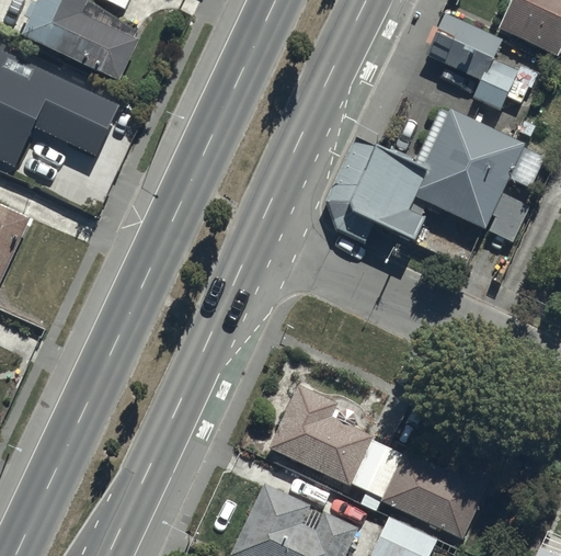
[(135,32),(89,0),(36,0),(35,4),(31,2),(24,16),(31,20),(23,35),(118,80),(137,42),(132,40),(135,32)]
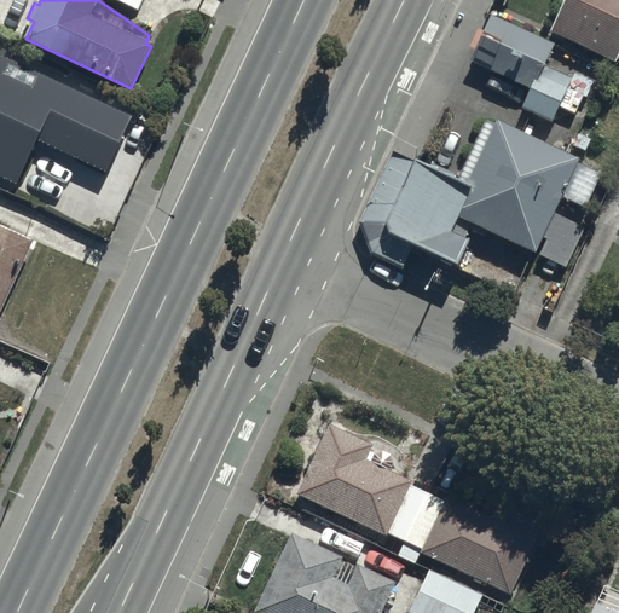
[(563,0),(549,30),(617,62),(618,57),(618,56),(618,0),(563,0)]
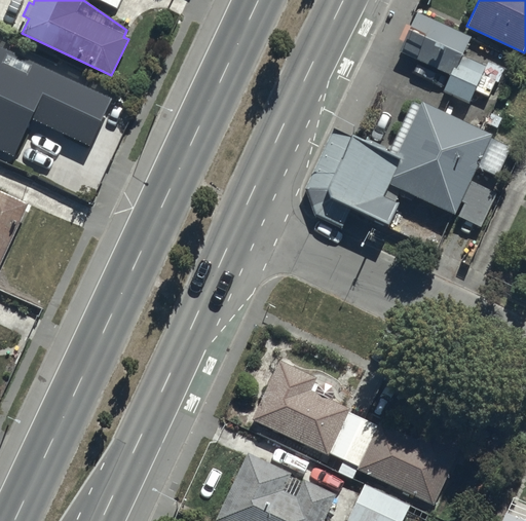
[(418,11),(400,52),(451,76),(444,91),(470,103),(476,89),(487,96),(495,79),(497,80),(502,68),(487,61),(485,63),(463,53),(472,36),(418,11)]
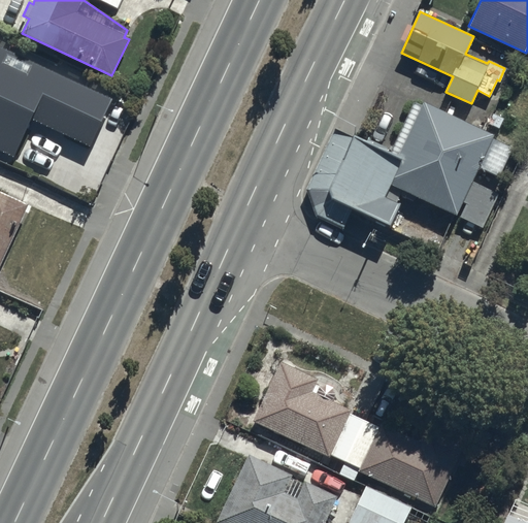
[(0,150),(13,157),(32,119),(89,146),(110,101),(0,47),(0,150)]
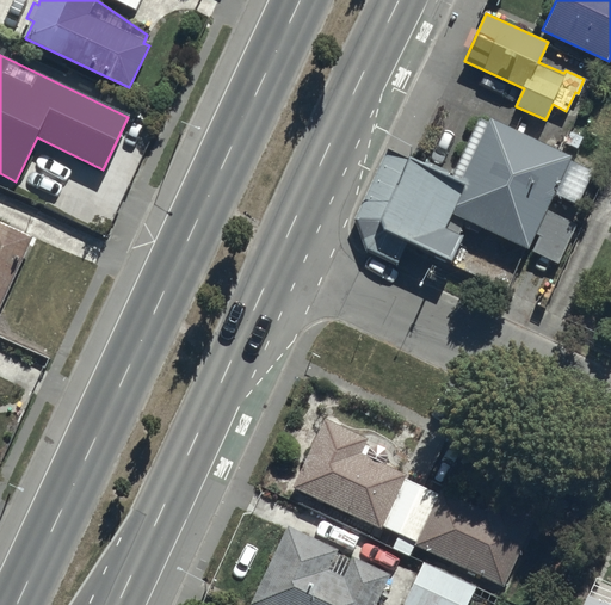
[(572,159),(491,121),(489,123),(477,118),(449,183),(384,153),(355,220),(365,251),(399,266),(407,247),(452,269),(466,240),(446,232),(454,217),(530,252),(531,249),(557,261),(575,223),(549,211),(556,195),(576,204),(592,172),(569,162),(572,159)]
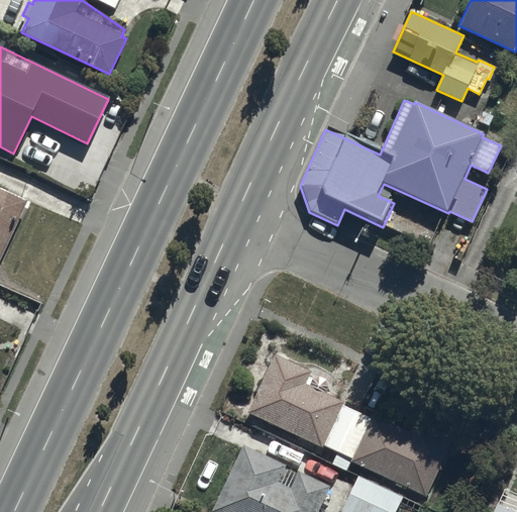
[(0,260),(28,202),(0,188),(0,260)]
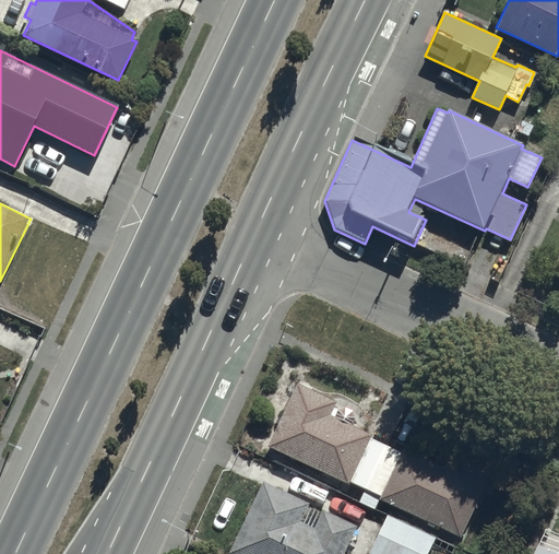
[(373,506),(378,498),(461,537),(491,473),(452,456),(444,471),(352,427),(355,419),(352,411),(344,408),(337,410),(333,419),(326,415),(334,400),(297,382),(268,446),(340,480),(336,488),(373,506)]
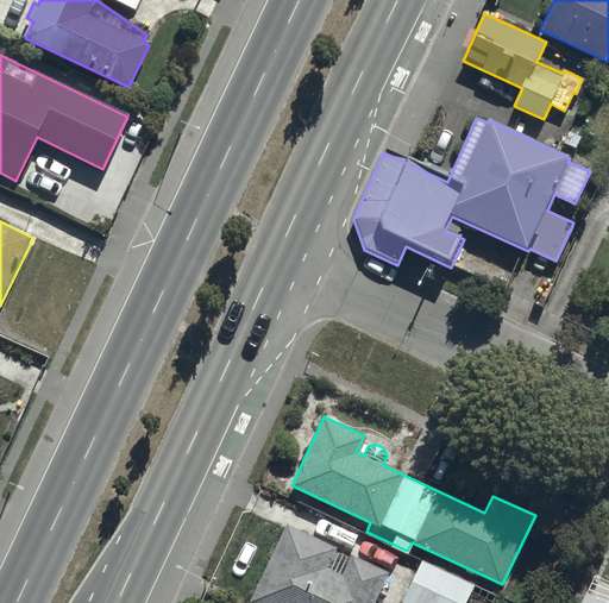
[(287,523),(249,602),(375,602),(389,572),(287,523)]
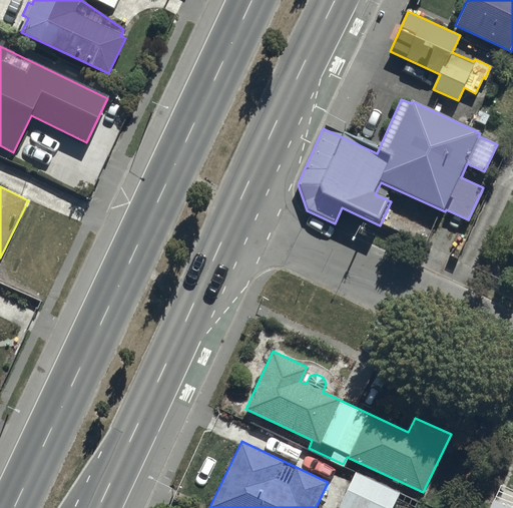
[(391,507),(399,493),(357,473),(340,507),(391,507)]
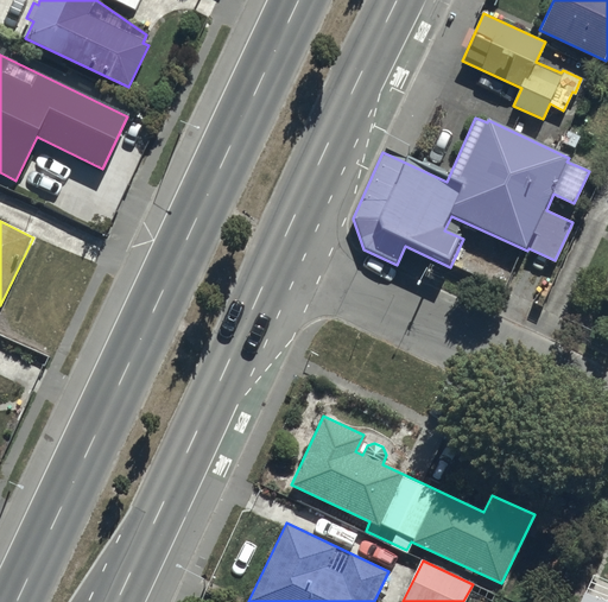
[(607,601),(607,581),(591,574),(577,601),(607,601)]
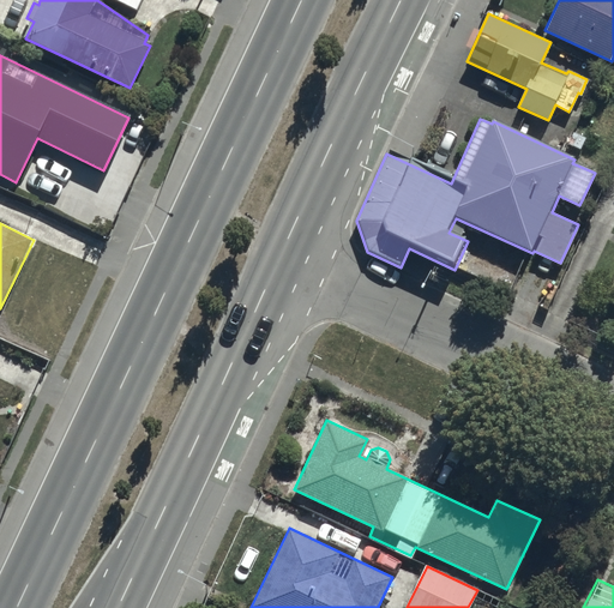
All buildings are outlined.
